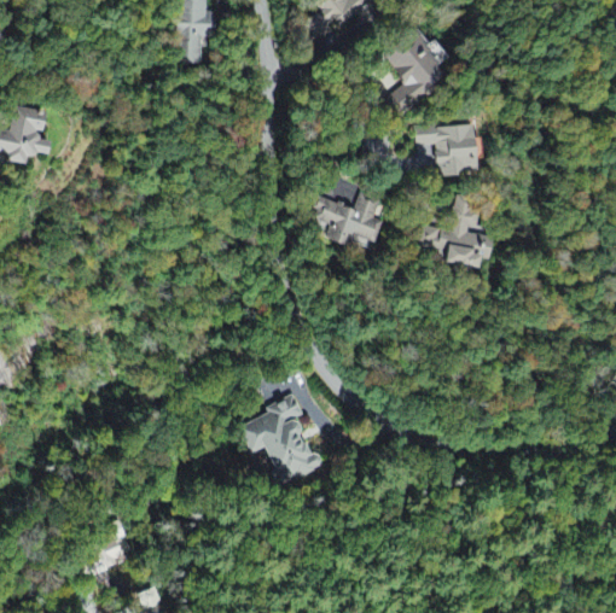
[(211,36),(211,10),(205,10),(204,0),(172,0),(173,63),(199,63),(198,36),(211,36)]
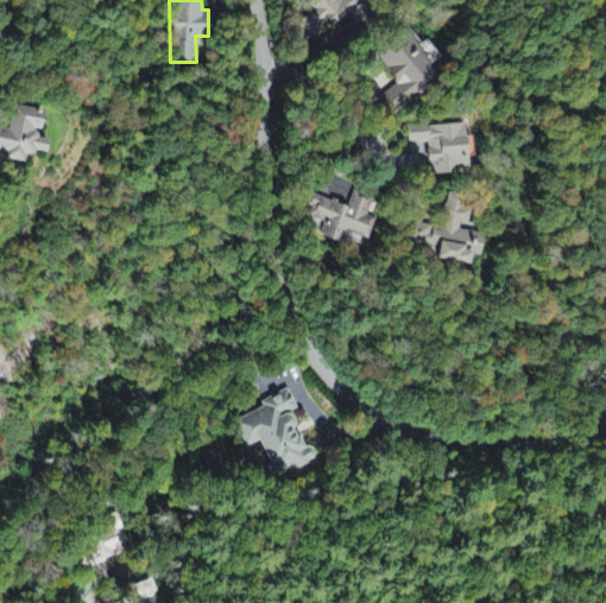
[(336,26),(366,0),(319,0),(309,8),(323,24),(330,19),(336,26)]
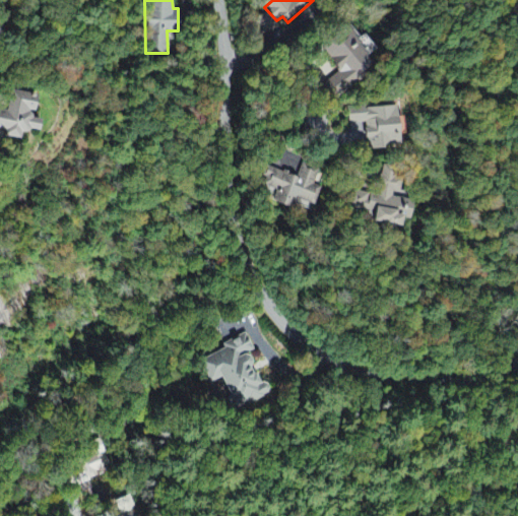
[(376,63),(350,27),(324,46),(341,71),(328,80),(338,97),(367,77),(363,72),(376,63)]
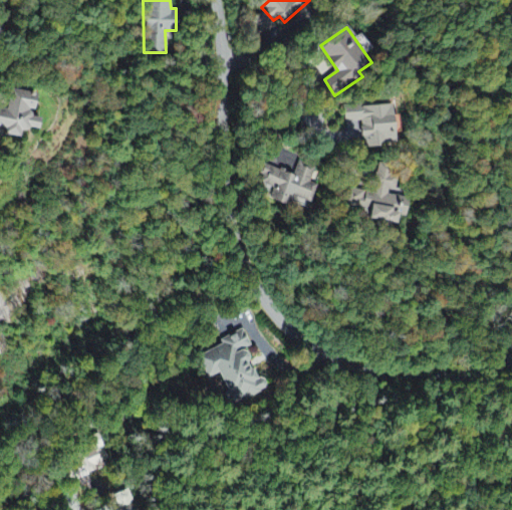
[(38,92),(12,88),(9,111),(0,109),(0,125),(8,128),(7,135),(22,137),(24,128),(41,131),(43,116),(35,114),(38,92)]
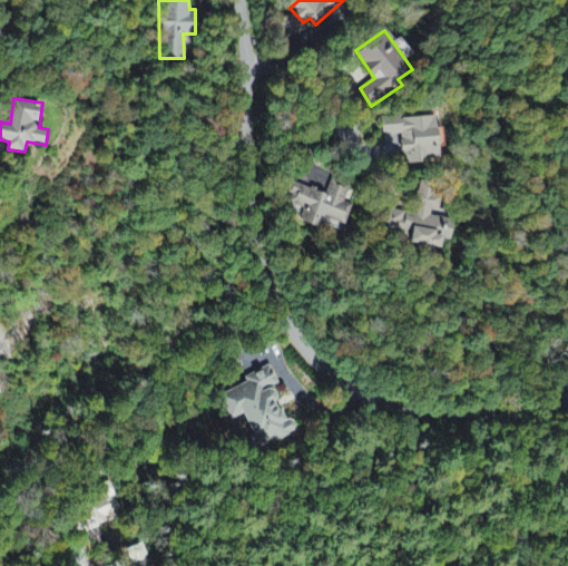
[(384,134),(402,133),(404,162),(439,159),(437,114),(383,117),(384,134)]
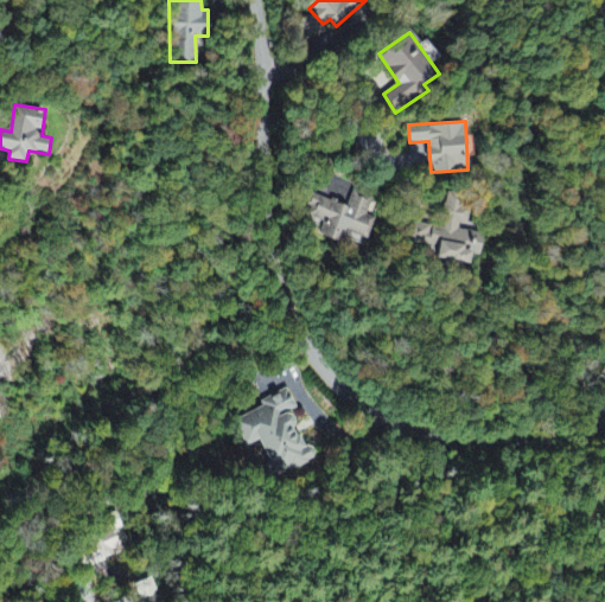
[(349,205),(313,192),(306,213),(323,219),(318,234),(339,241),(342,235),(365,242),(375,216),(368,213),(375,193),(356,186),(349,205)]
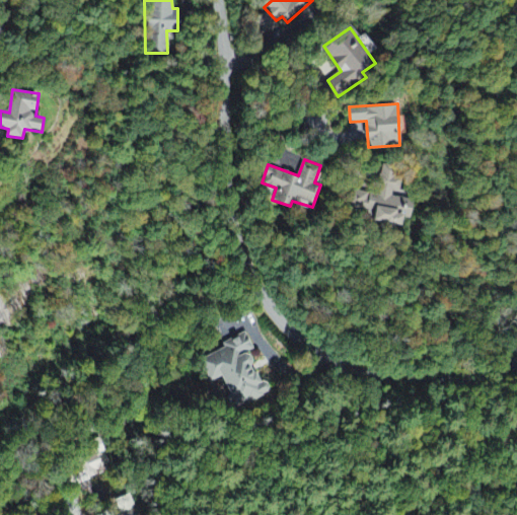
[(373,220),(399,226),(401,216),(408,218),(412,198),(396,195),(400,176),(392,174),(394,165),(380,162),(373,193),(354,189),(351,205),(375,210),(373,220)]
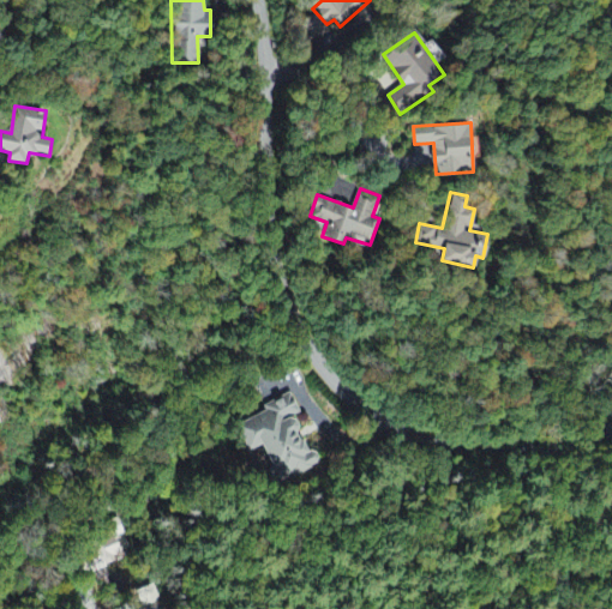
[(279,481),(317,465),(298,415),(303,412),(294,392),(263,404),(267,411),(234,424),(245,452),(264,444),(279,481)]
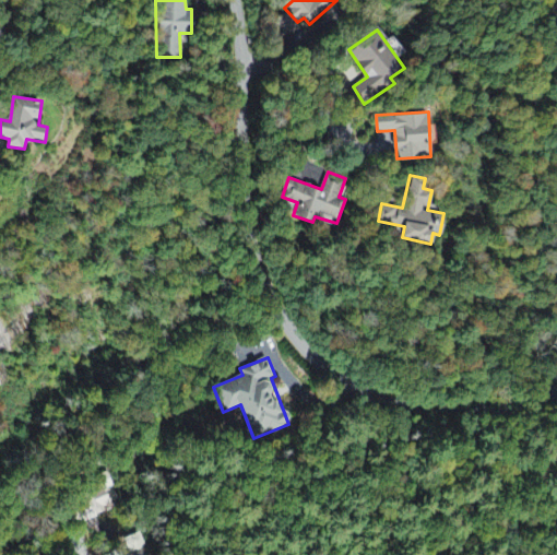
[(142,554),(146,554),(141,532),(127,535),(132,554),(142,554)]
